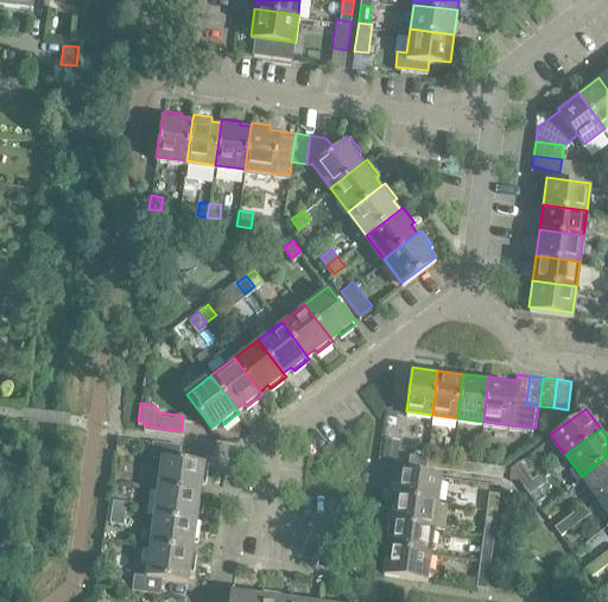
[(162,455),(158,483),(200,489),(202,479),(206,480),(208,461),(204,461),(204,460),(178,456),(181,442),(152,437),(150,452),(162,455)]
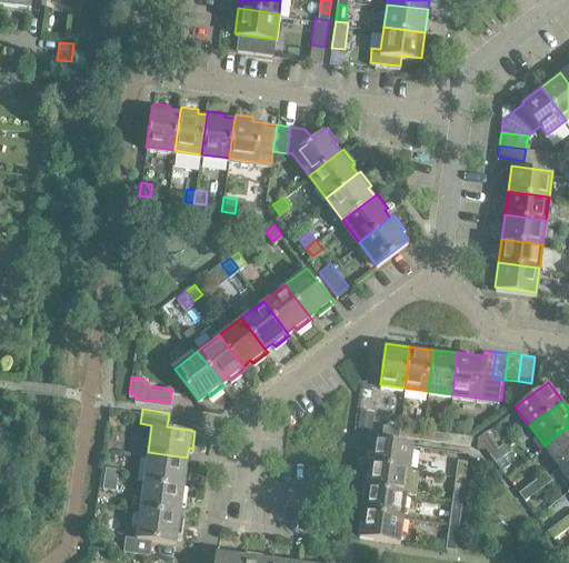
[(361,411),(360,426),(372,428),(373,412),(361,411)]
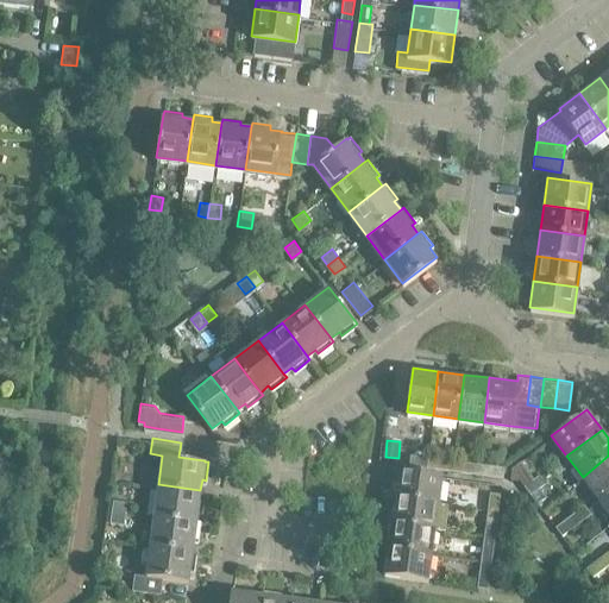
[(428,454),(410,452),(409,463),(427,465),(428,454)]
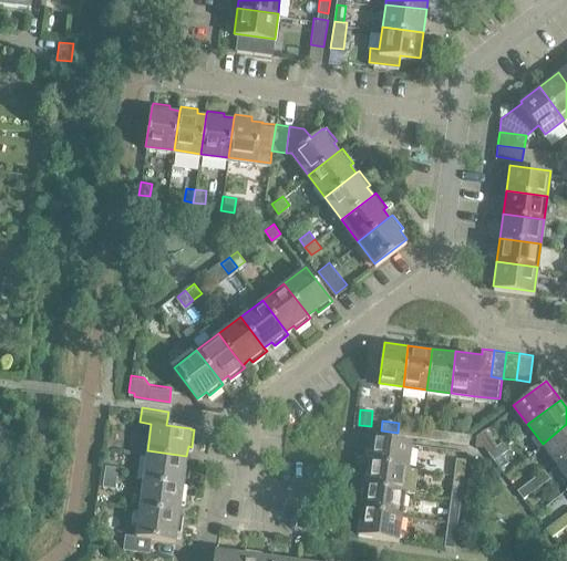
[(406,424),(404,434),(421,436),(422,426),(406,424)]
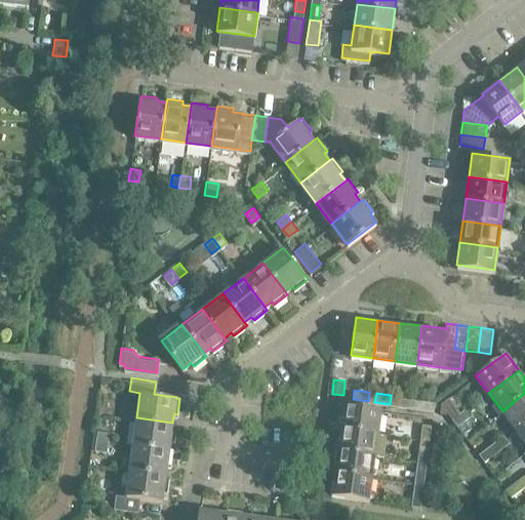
[(524,393),(502,411),(516,429),(524,421),(524,393)]
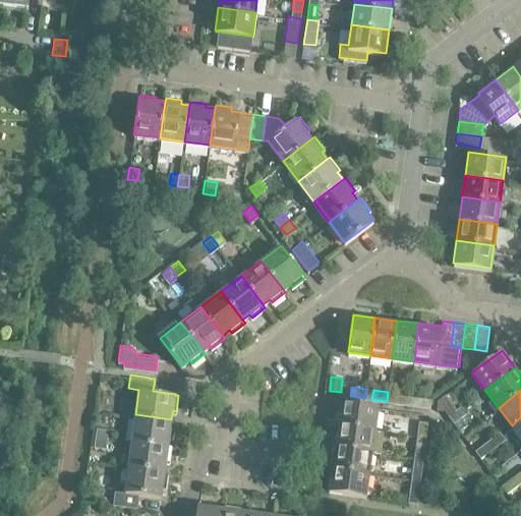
[(395,393),(394,402),(409,403),(410,395),(395,393)]
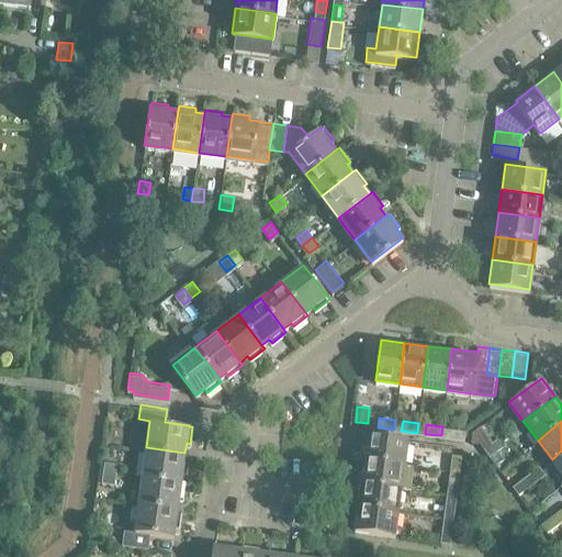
[(448,436),(464,438),(465,429),(449,427),(448,436)]
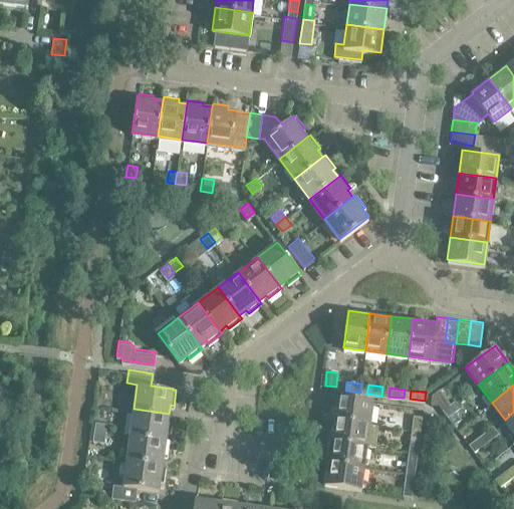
[(336,396),(333,419),(370,423),(373,401),(336,396)]
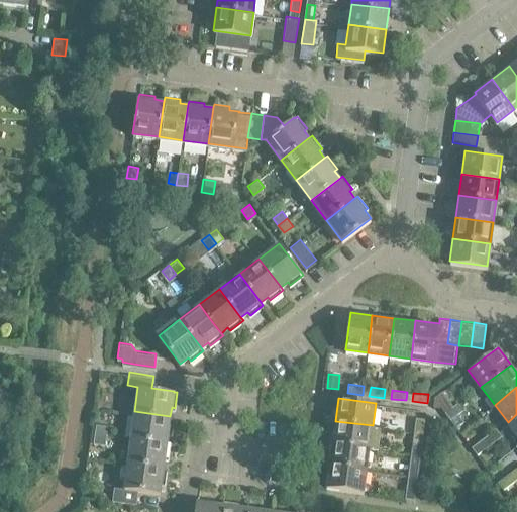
[(457,412),(462,408),(457,401),(445,410),(450,417),(457,412)]
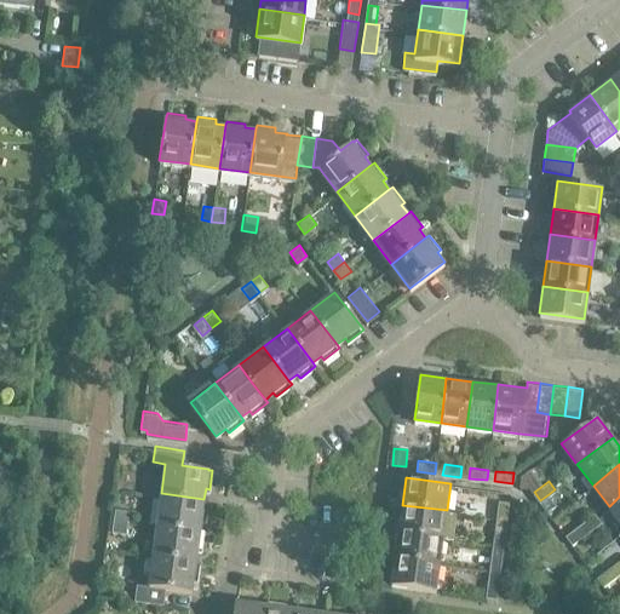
[(161,493),(158,523),(200,529),(201,518),(206,520),(208,500),(204,499),(161,493)]
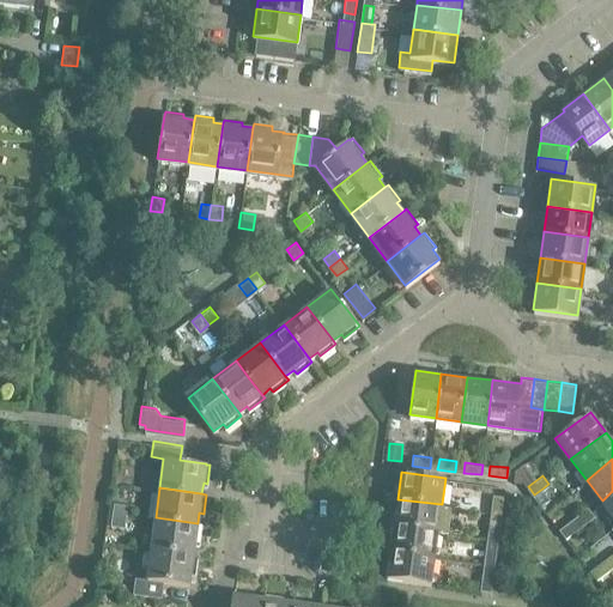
[(534,495),(534,496),(541,505),(550,498),(542,489),(534,495)]
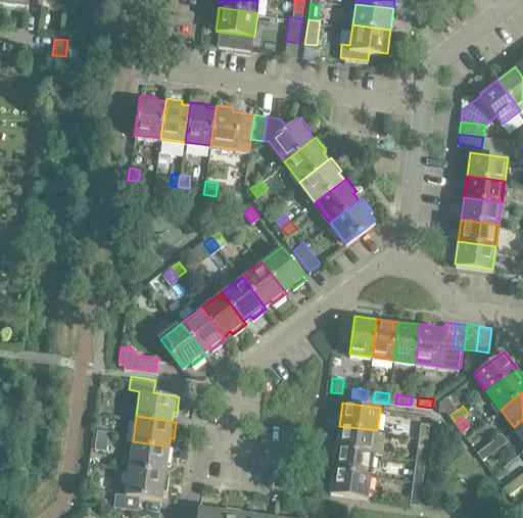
[(522,419),(514,427),(522,438),(522,419)]
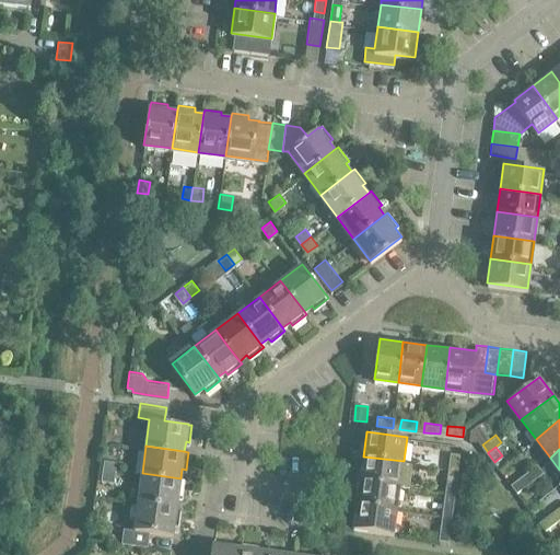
[(451,451),(448,467),(458,469),(461,452),(451,451)]
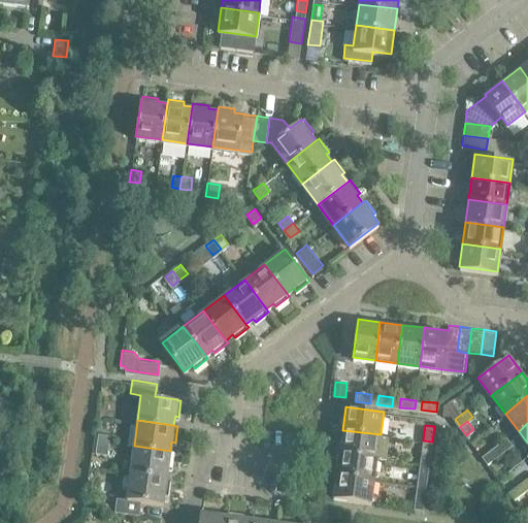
[(381,434),(342,430),(339,453),(377,457),(386,458),(389,436),(381,434)]
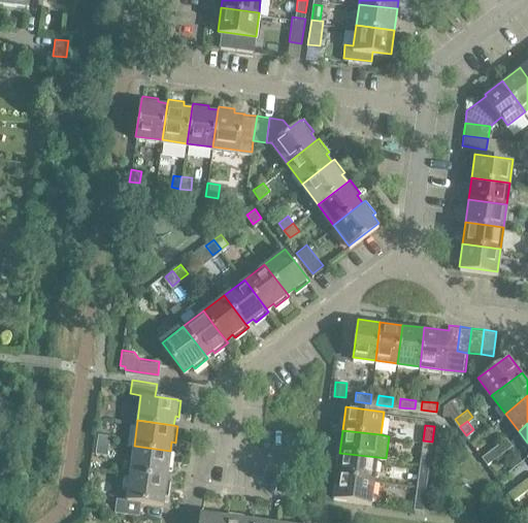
[(98,431),(97,442),(108,443),(110,433),(98,431)]
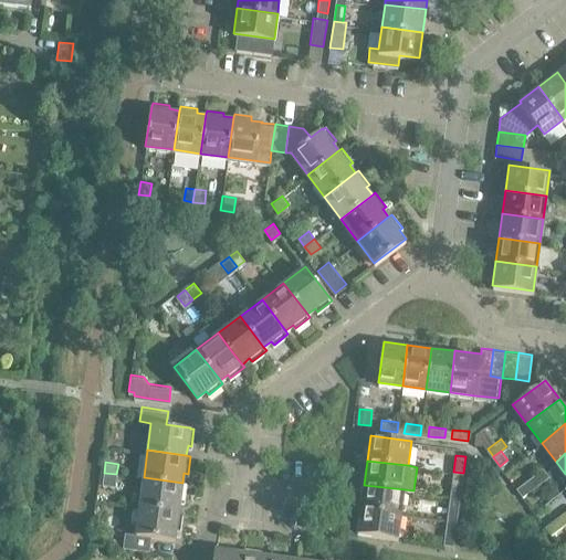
[(543,466),(530,477),(535,485),(549,474),(543,466)]
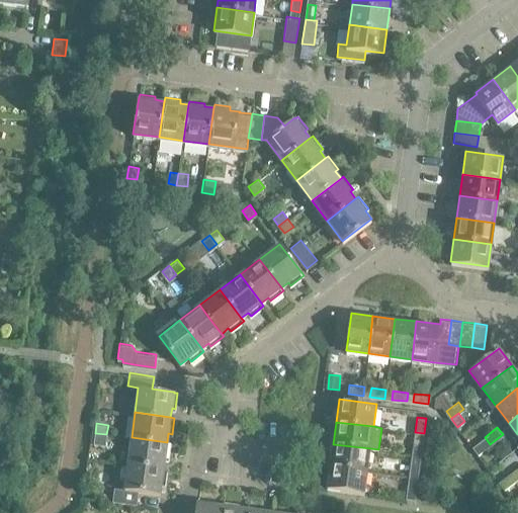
[(105,444),(106,434),(95,433),(94,442),(105,444)]
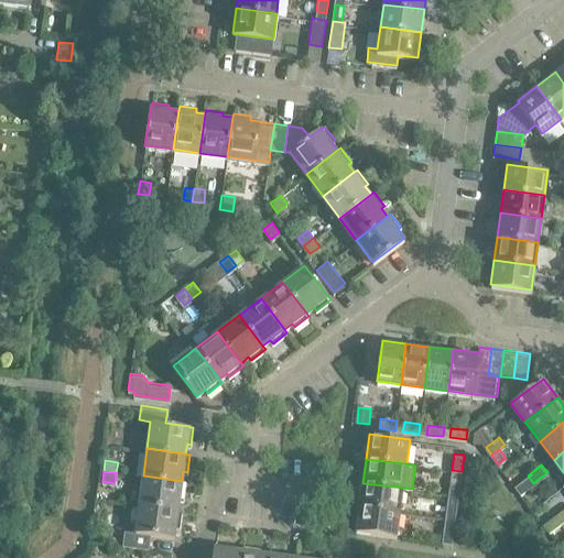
[(143,476),(140,503),(179,507),(180,499),(184,499),(186,481),(182,481),(143,476)]
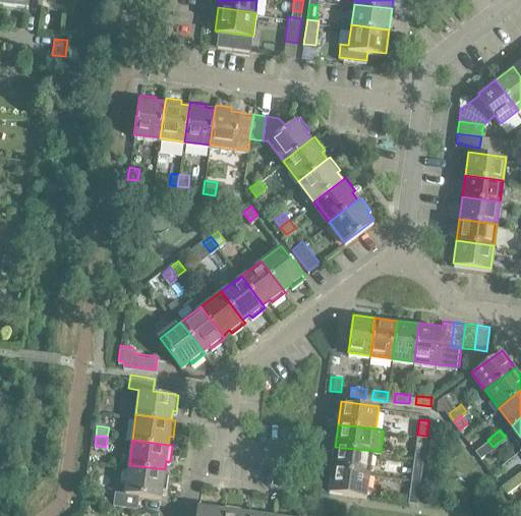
[(481,456),(493,447),(487,440),(476,449),(481,456)]
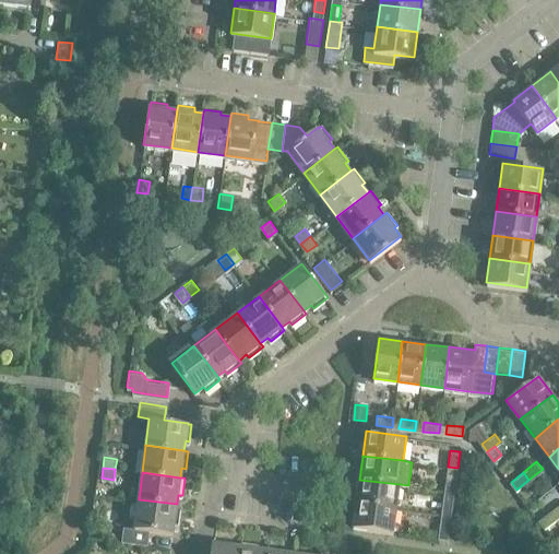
[(444,490),(454,491),(456,474),(447,473),(444,490)]
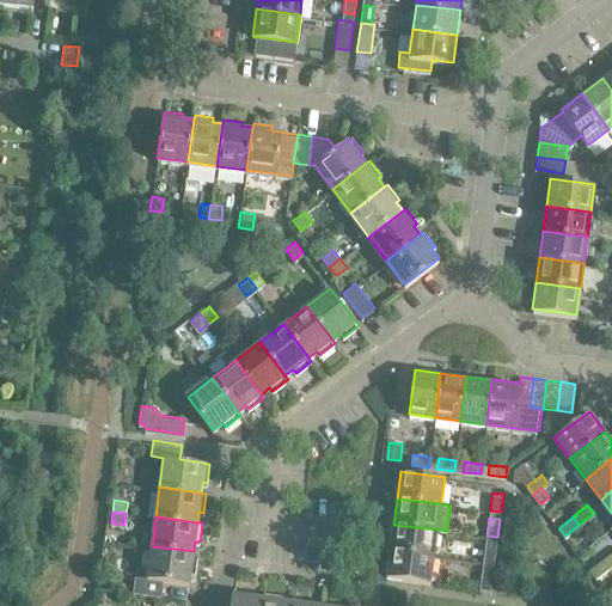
[(393,525),(391,550),(434,555),(438,530),(393,525)]
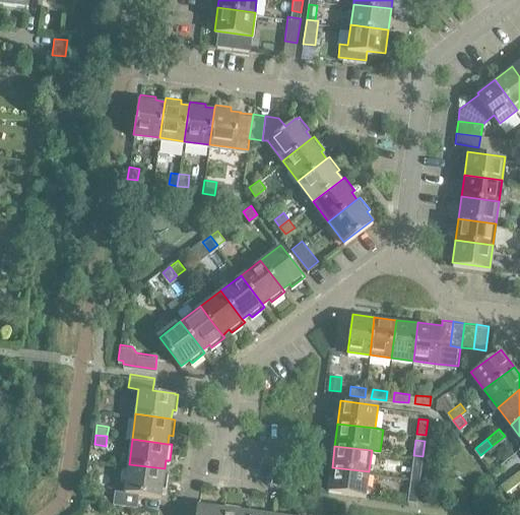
[(410,476),(419,478),(421,463),(412,462),(410,476)]
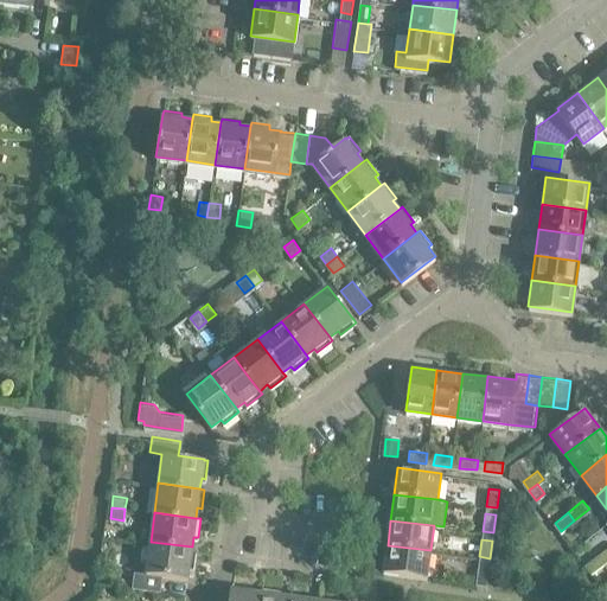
[(196,548),(192,547),(151,542),(146,571),(134,570),(133,586),(160,589),(163,574),(186,577),(189,577),(190,567),(193,567),(196,548)]
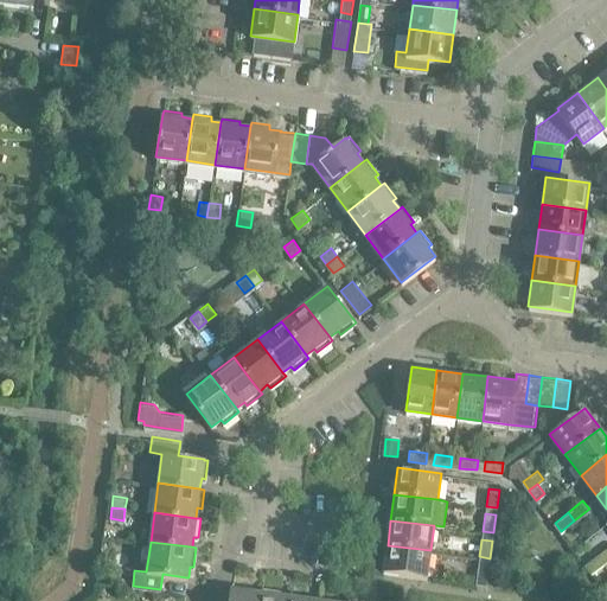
[(427,576),(430,550),(388,545),(384,571),(427,576)]
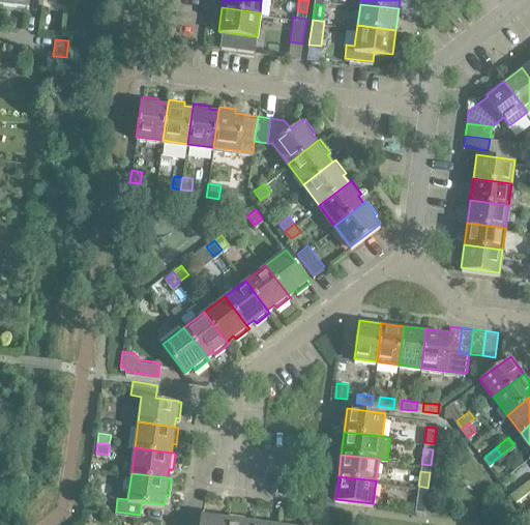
[(517,499),(529,490),(523,483),(511,492),(517,499)]
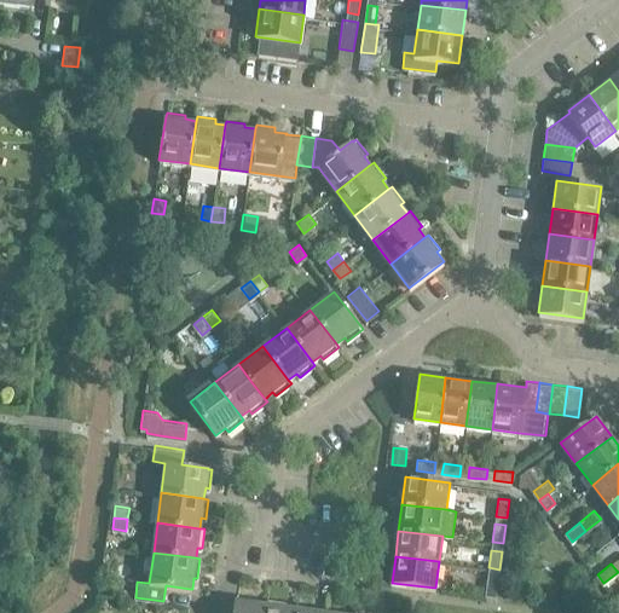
[(489,576),(486,594),(496,595),(498,577),(489,576)]
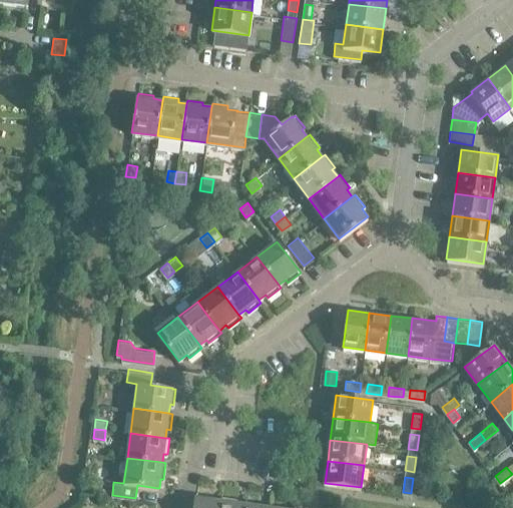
[(218,507),(220,500),(211,499),(212,495),(196,493),(196,497),(195,497),(193,507),(218,507)]
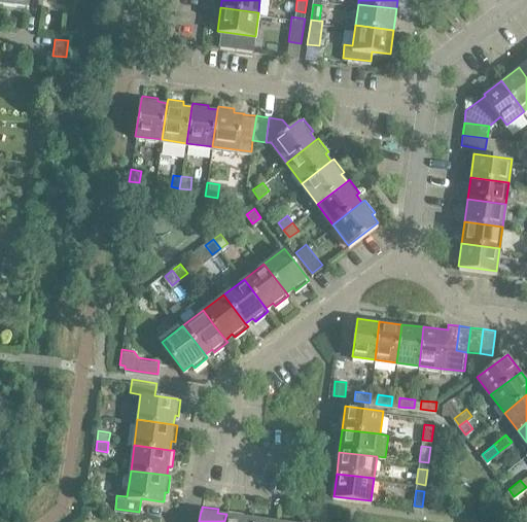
[(224,521),(250,521),(251,517),(243,516),(243,513),(227,511),(226,514),(224,521)]
